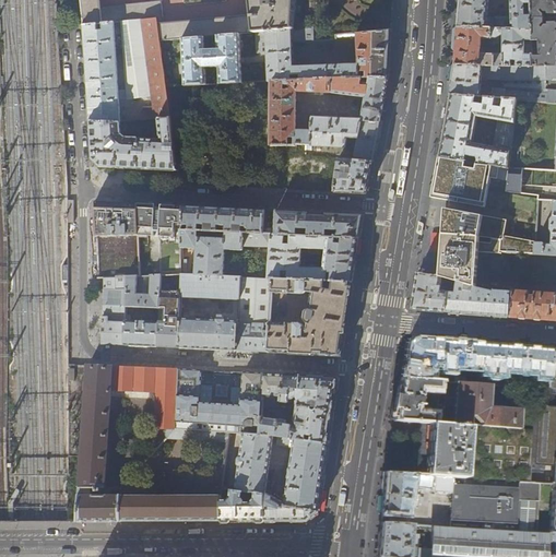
[(94,22),(99,22),(111,21),(119,20),(154,16),(157,39),(208,35),(215,34),(236,33),(253,31),(291,27),(292,0),(78,0),(81,24),(94,22)]
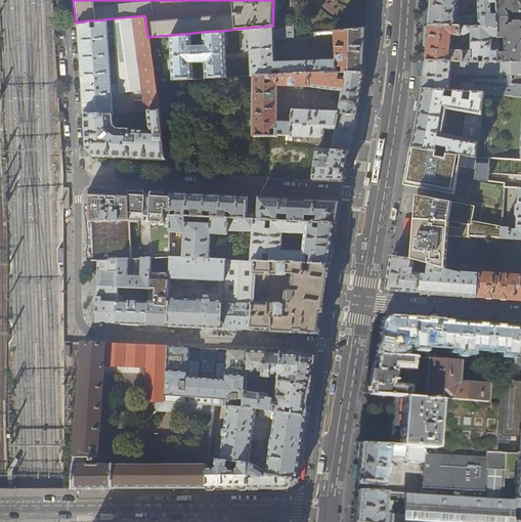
[(429,0),(427,24),(495,26),(494,16),(493,0),(429,0)]
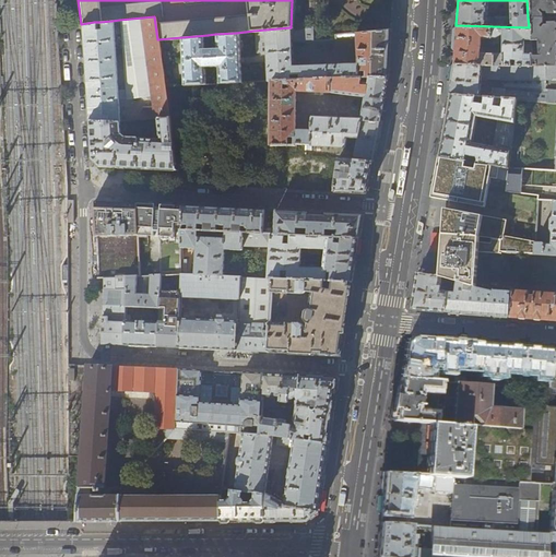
[(527,0),(528,18),(541,16),(540,12),(536,9),(539,7),(542,10),(544,10),(545,12),(555,11),(554,0),(527,0)]
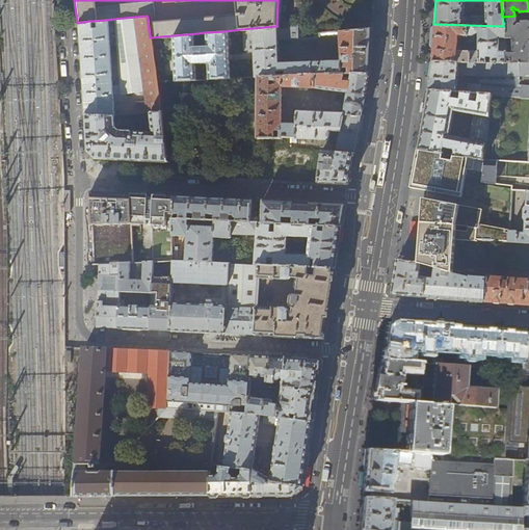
[(514,16),(502,17),(503,26),(503,36),(509,36),(510,44),(511,46),(510,49),(513,50),(513,51),(503,51),(504,60),(528,60),(528,46),(528,19),(519,20),(519,22),(516,22),(513,25),(511,23),(514,20),(514,16)]
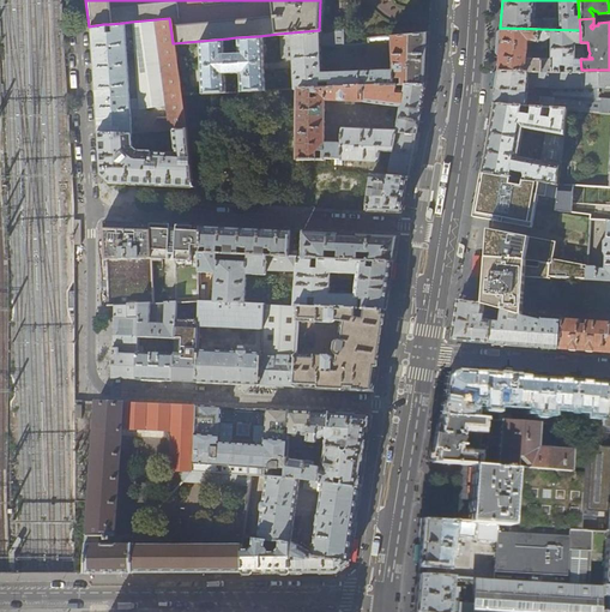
[(122,23),(109,24),(109,30),(104,31),(103,24),(89,27),(90,57),(94,112),(95,131),(112,131),(116,131),(128,132),(122,23)]
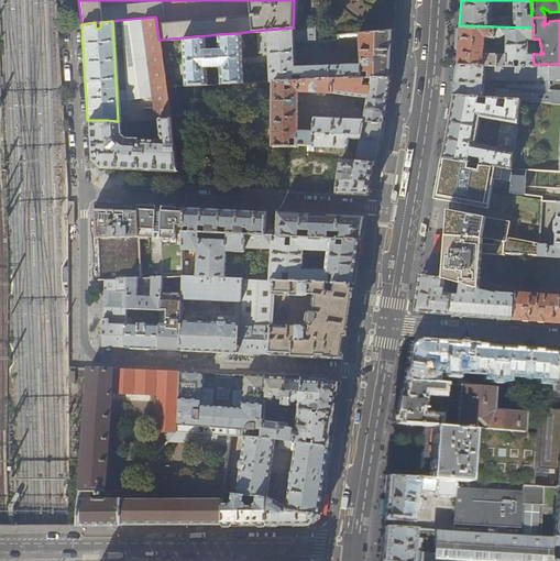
[(533,39),(533,28),(459,25),(457,45),(454,64),(501,64),(534,64),(533,54),(526,53),(526,39),(533,39)]
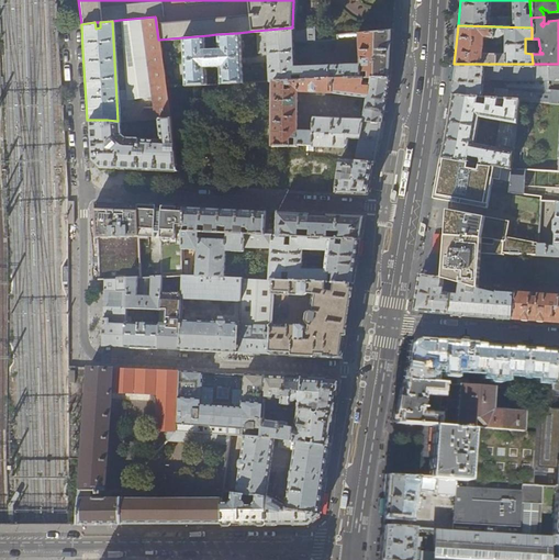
[(292,28),(255,31),(256,51),(266,51),(267,80),(269,80),(387,77),(389,55),(390,29),(356,31),(357,64),(291,65),(290,40),(312,40),(311,26),(292,28)]
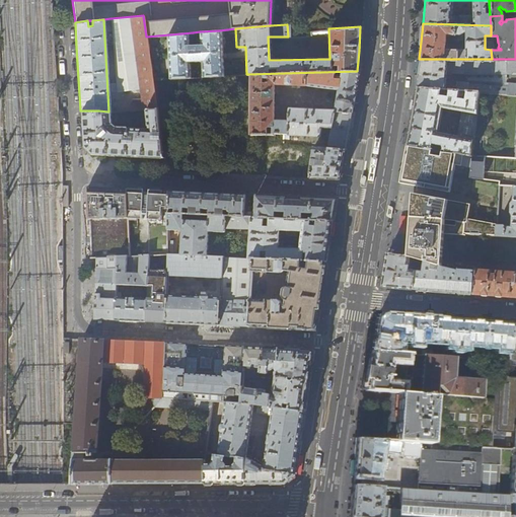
[(219,30),(200,31),(201,44),(194,44),(193,32),(146,37),(152,78),(189,76),(189,61),(202,60),(202,76),(221,75),(219,30)]
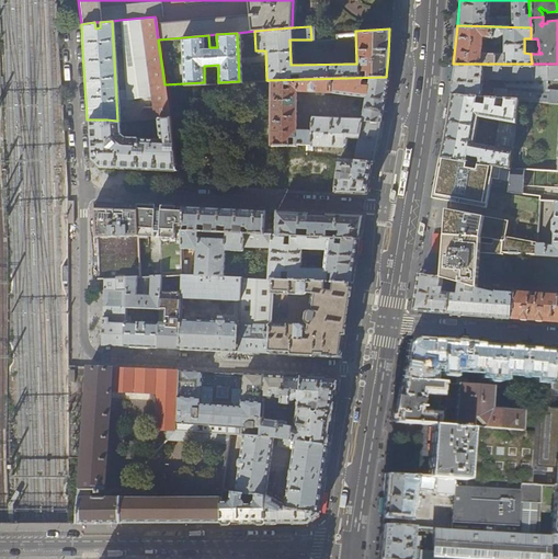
[(499,64),(453,64),(451,79),(450,92),(450,93),(475,95),(484,95),(494,97),(502,97),(503,97),(504,88),(480,86),(480,77),(488,78),(499,78),(499,64)]
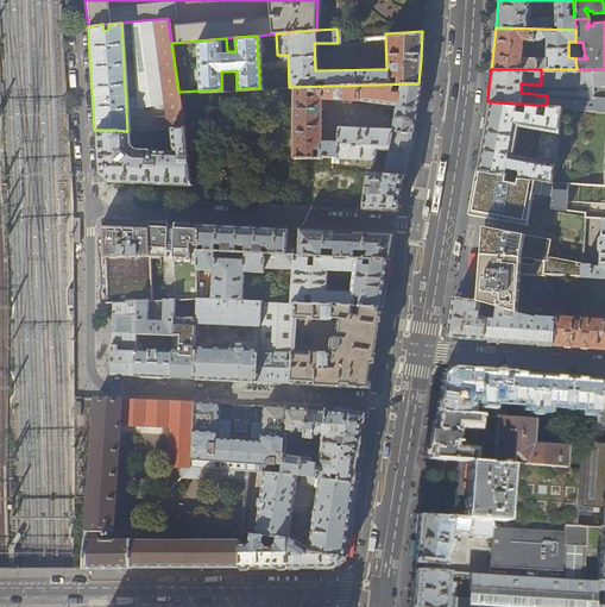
[(604,69),(577,69),(541,69),(541,85),(547,95),(546,105),(559,106),(572,107),(604,110),(604,69)]
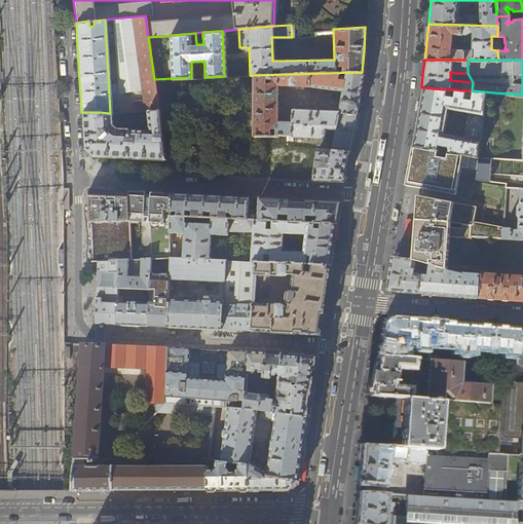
[(348,150),(348,146),(353,118),(359,92),(362,72),(252,75),(252,135),(257,135),(264,135),(274,135),(274,134),(286,134),(285,139),(290,139),(290,136),(323,137),(324,128),(333,128),(330,148),(348,150)]
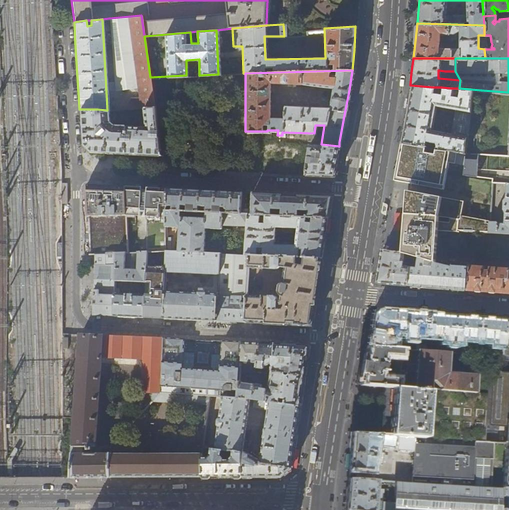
[(425,141),(434,142),(435,144),(434,148),(446,150),(463,152),(470,89),(459,88),(458,88),(457,96),(450,96),(451,88),(441,87),(440,93),(432,93),(433,87),(410,85),(404,114),(399,142),(424,146),(425,141)]
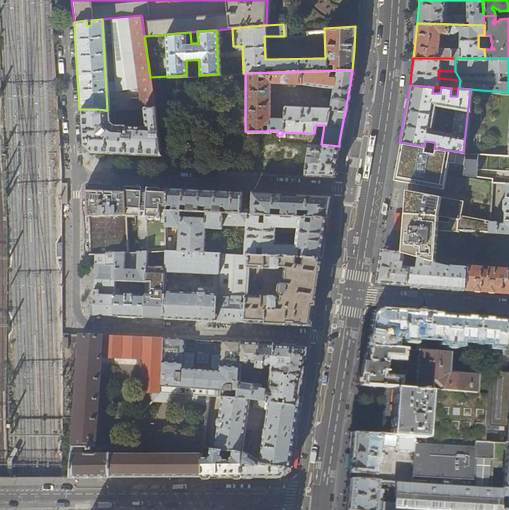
[(508,92),(481,90),(476,145),(473,144),(473,152),(477,153),(508,154),(508,92)]
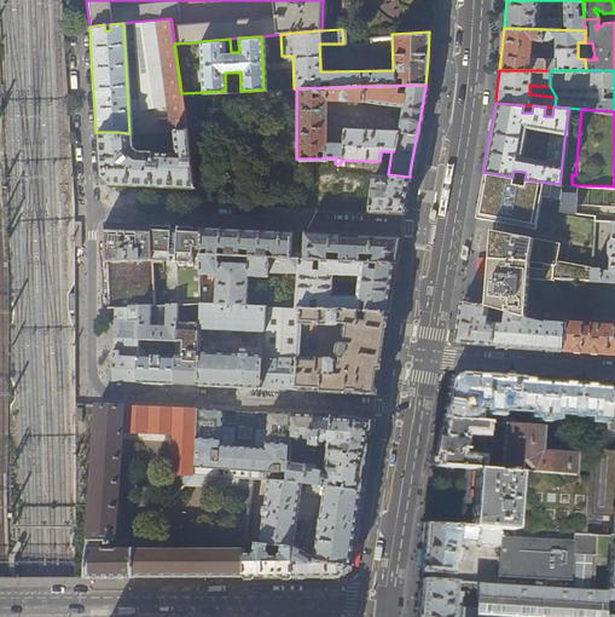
[(186,128),(172,130),(175,153),(137,150),(131,146),(129,133),(117,132),(117,136),(112,136),(112,132),(96,132),(98,173),(108,183),(126,184),(192,186),(190,165),(181,165),(181,157),(189,157),(186,128)]
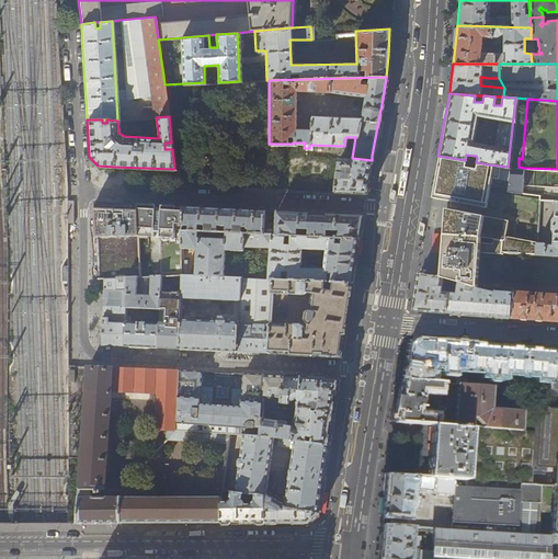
[(465,160),(437,156),(432,186),(430,196),(451,200),(486,206),(490,175),(507,180),(508,167),(489,164),(476,162),(476,167),(464,164),(465,160)]
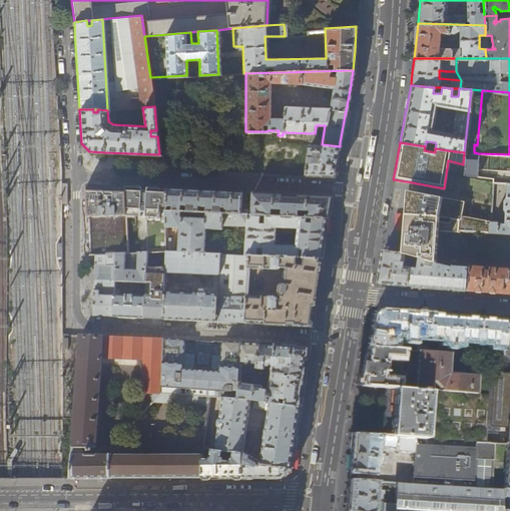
[(337,162),(340,146),(322,144),(309,143),(305,173),(316,174),(334,175),(337,162)]
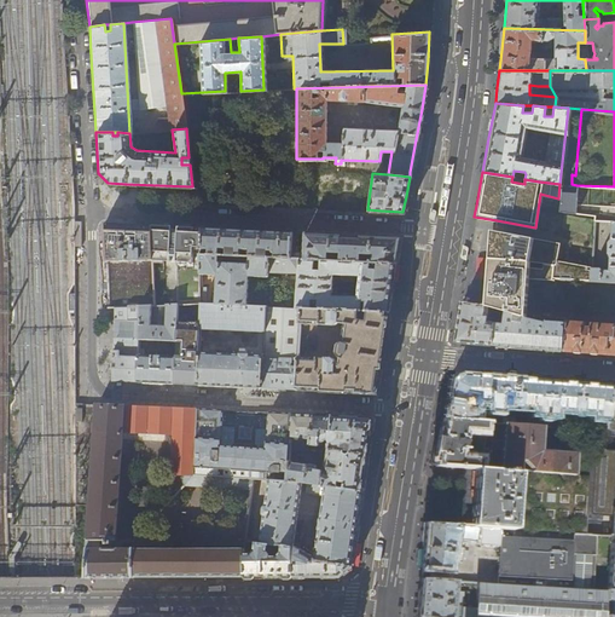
[(574,213),(576,185),(572,184),(560,184),(558,199),(557,211),(574,213)]
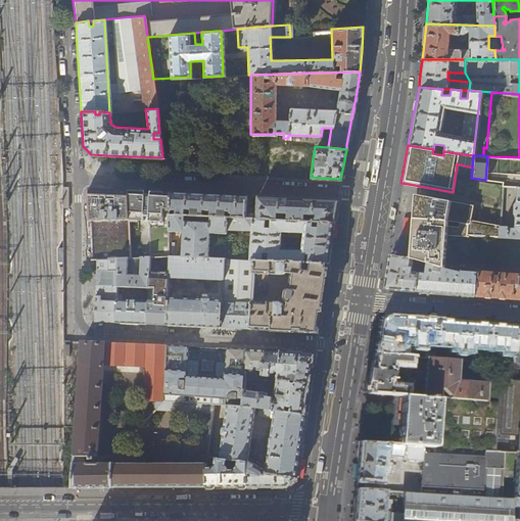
[(519,185),(516,185),(515,201),(513,203),(512,212),(514,215),(513,226),(508,226),(507,224),(498,224),(498,236),(519,237),(519,185)]
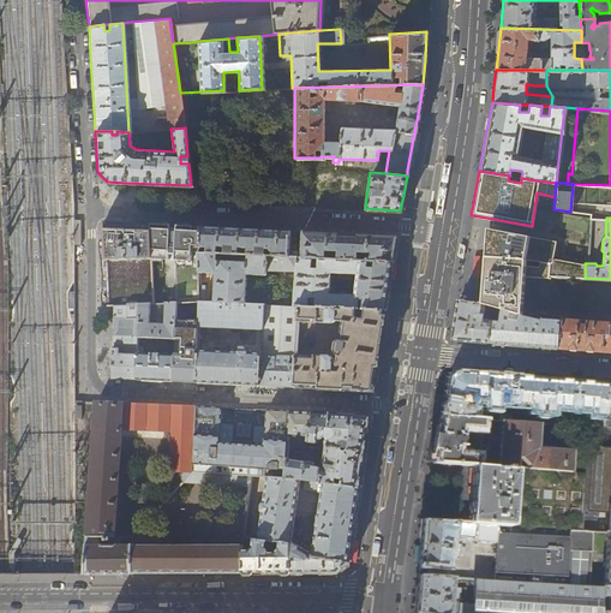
[(150,257),(149,222),(125,221),(102,220),(107,304),(113,303),(137,302),(151,302),(150,257)]
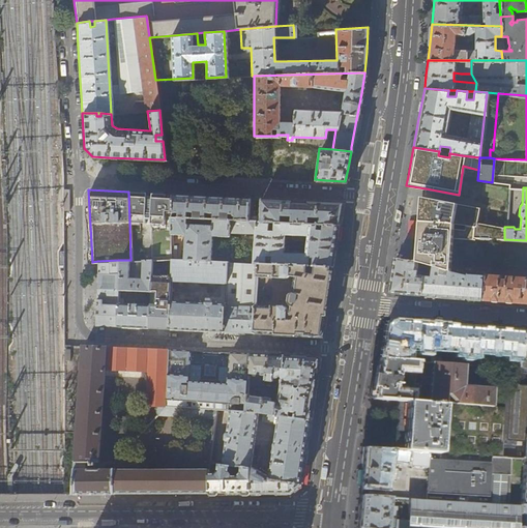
[(146,192),(128,192),(129,222),(149,223),(149,259),(150,259),(171,258),(170,243),(170,233),(170,216),(170,211),(170,194),(156,193),(156,196),(148,195),(146,195),(146,192)]
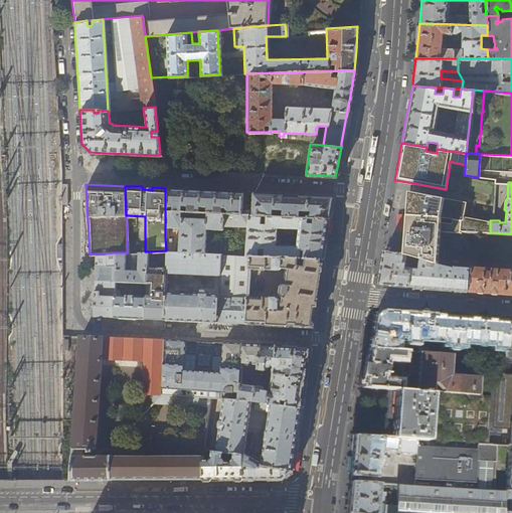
[(202,189),(165,188),(165,205),(171,205),(171,210),(180,210),(180,204),(186,205),(185,211),(200,211),(200,208),(198,208),(198,207),(205,207),(205,211),(245,213),(245,209),(240,209),(240,191),(202,189)]
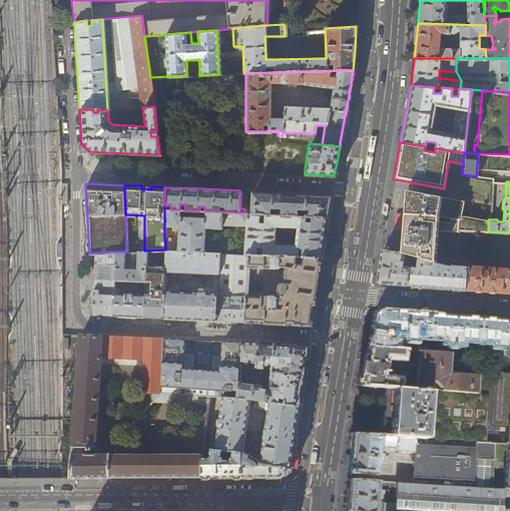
[(406,197),(405,212),(434,214),(434,215),(457,218),(456,229),(488,231),(488,219),(460,214),(462,199),(411,189),(407,188),(406,197)]
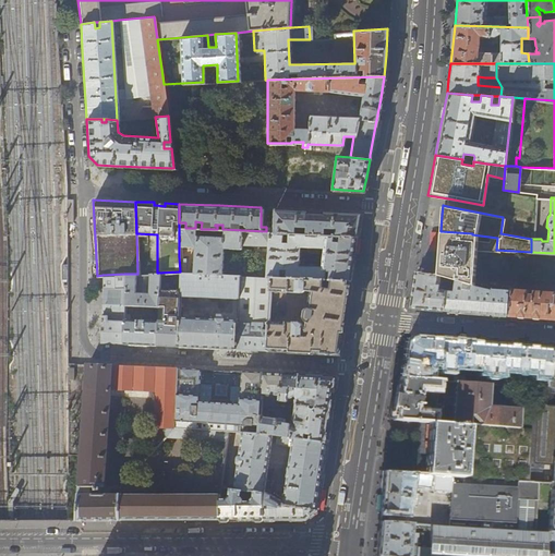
[(272,228),(266,227),(266,231),(282,232),(288,232),(293,232),(293,226),(305,226),(304,233),(323,234),(323,227),(334,228),(333,234),(338,234),(356,236),(357,228),(359,213),(323,210),(322,213),(305,213),(305,209),(290,210),(273,208),(272,228)]
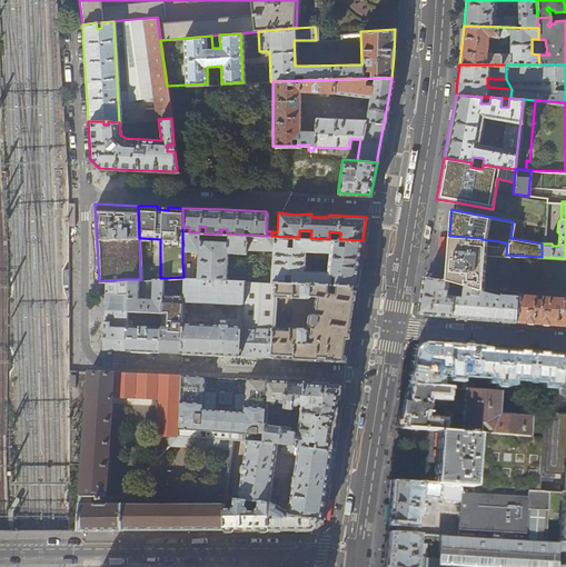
[(334,285),(337,285),(356,286),(358,267),(363,240),(345,239),(345,246),(339,245),(339,239),(329,239),(310,238),(299,237),(294,237),(293,246),(287,246),(288,237),(271,236),(227,234),(227,239),(199,238),(199,232),(189,232),(182,232),(182,250),(198,251),(196,277),(226,279),(228,252),(245,254),(245,248),(274,249),(270,281),(275,281),(284,281),(285,274),(290,275),(290,282),(327,284),(329,285),(330,276),(334,277),(334,285)]
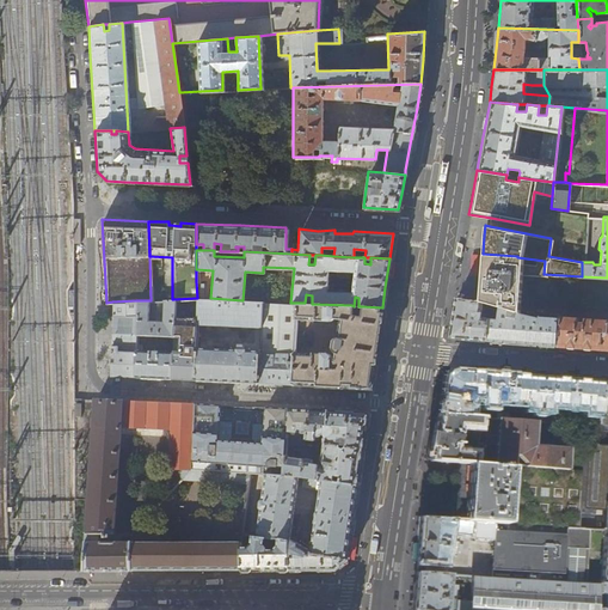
[(544,275),(544,274),(545,261),(517,257),(517,256),(483,254),(479,278),(476,300),(486,303),(490,304),(496,305),(517,312),(520,274),(544,275)]
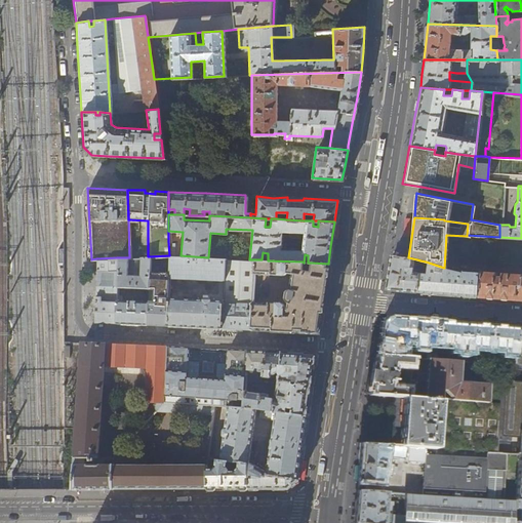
[(384,288),(416,290),(419,272),(417,272),(416,268),(417,259),(408,257),(390,254),(387,272),(384,288)]
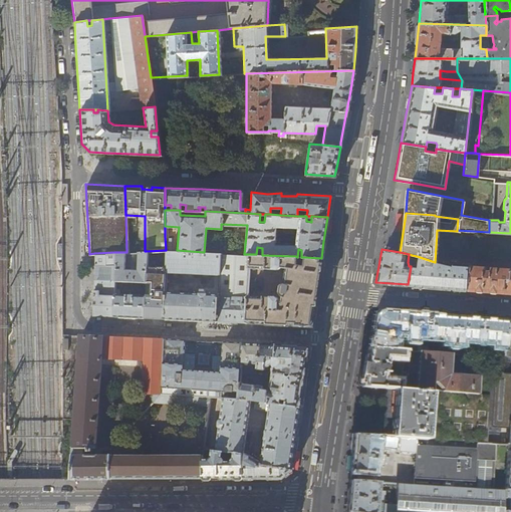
[(166,250),(146,251),(145,281),(144,293),(144,294),(142,317),(149,317),(162,318),(164,289),(165,270),(166,250)]
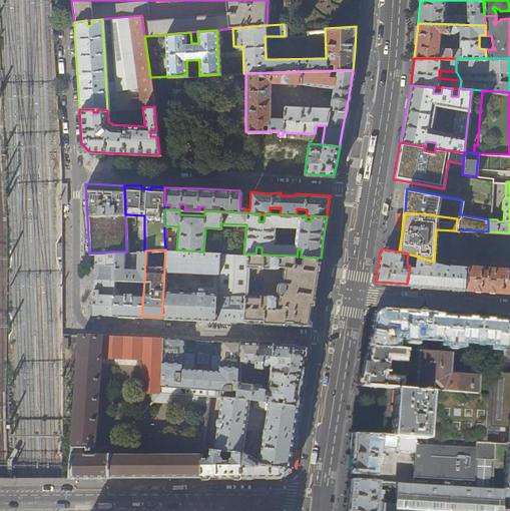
[(217,274),(219,252),(203,251),(176,249),(168,249),(165,249),(164,270),(217,274)]
